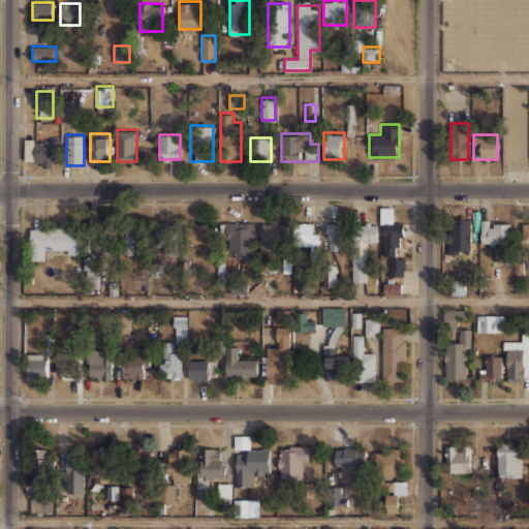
[(25,138),(24,159),(34,159),(34,165),(59,165),(59,139),(25,138)]
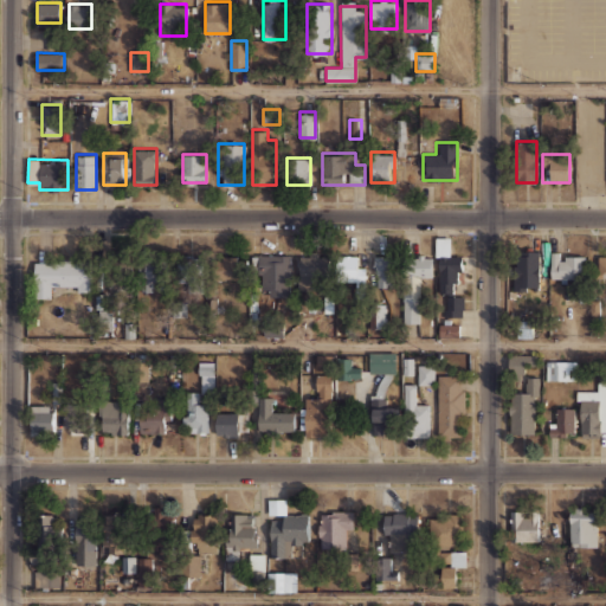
[(462,282),(462,255),(450,255),(450,237),(437,237),(437,292),(452,292),(452,282),(462,282)]
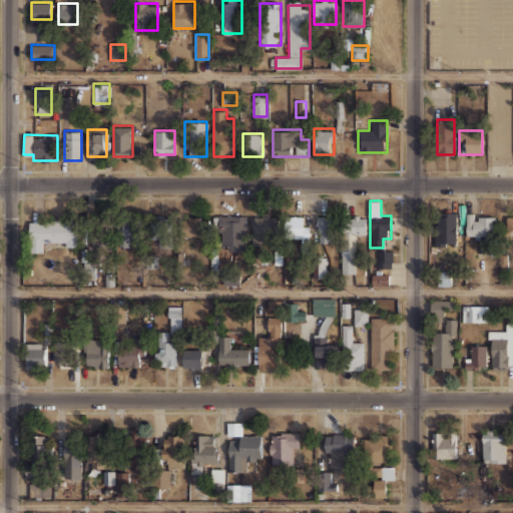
[(435,245),(457,245),(457,211),(435,211),(435,245)]
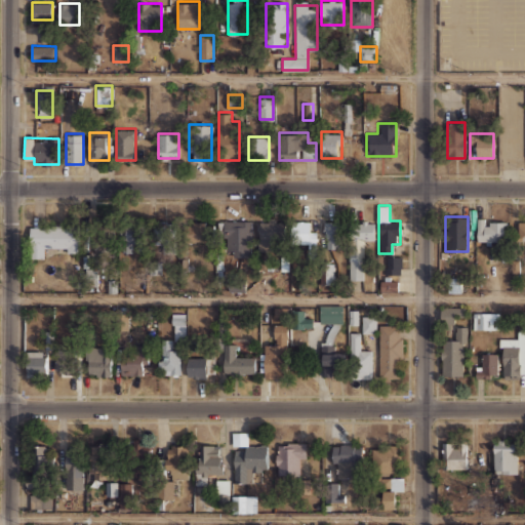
[(477,241),(507,241),(507,218),(477,218),(477,241)]
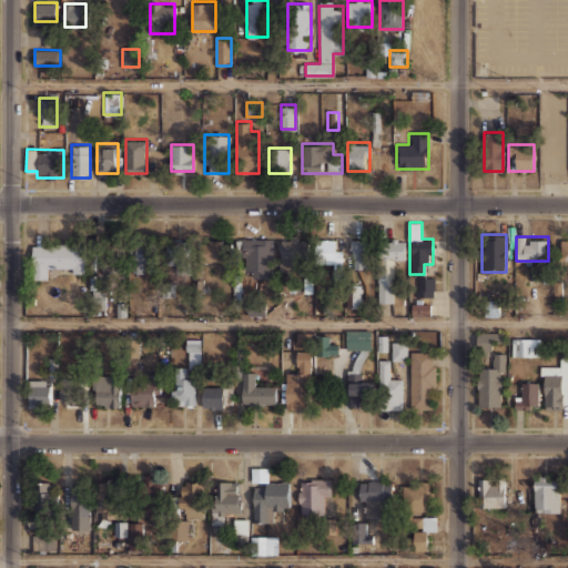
[(273,237),(242,237),(241,266),(252,266),(252,276),(273,276),(273,237)]
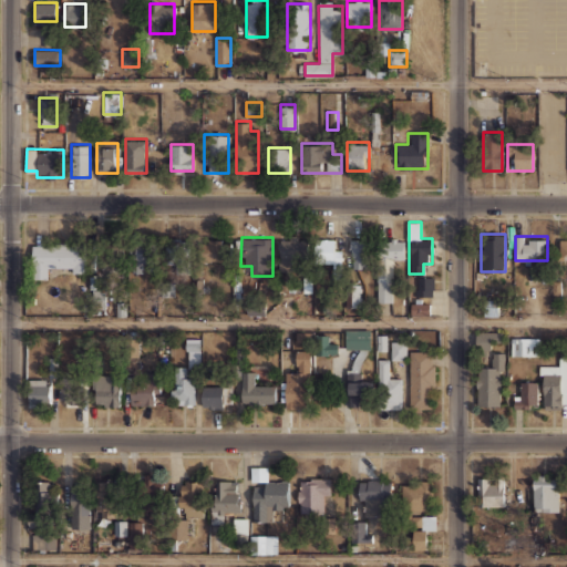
[(229,260),(229,238),(198,238),(198,260),(229,260)]
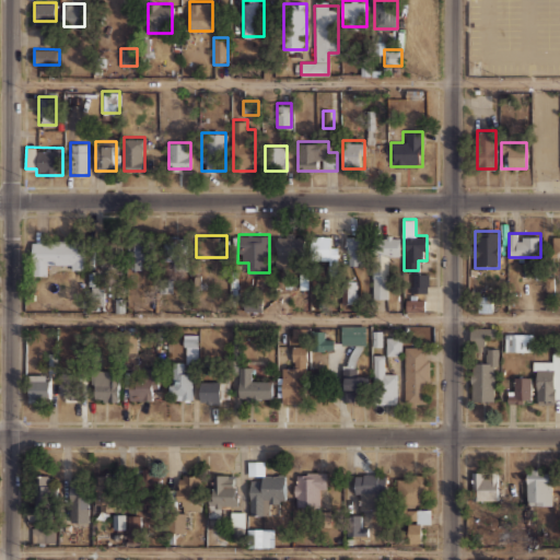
[(289,257),(303,257),(303,235),(277,235),(277,266),(289,266),(289,257)]
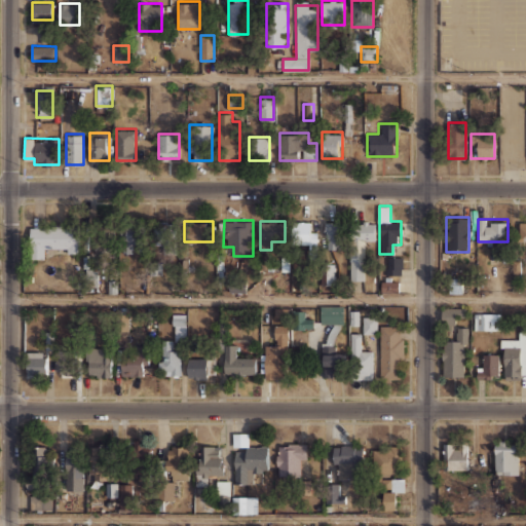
[(342,246),(342,221),(325,221),(324,245),(342,246)]
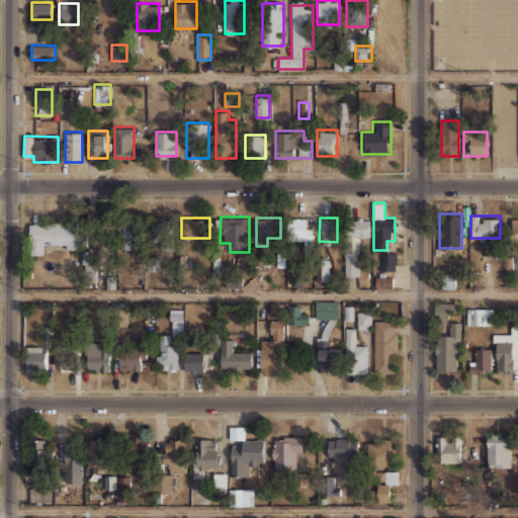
[(345,275),(358,275),(359,238),(368,238),(369,218),(346,218),(345,275)]
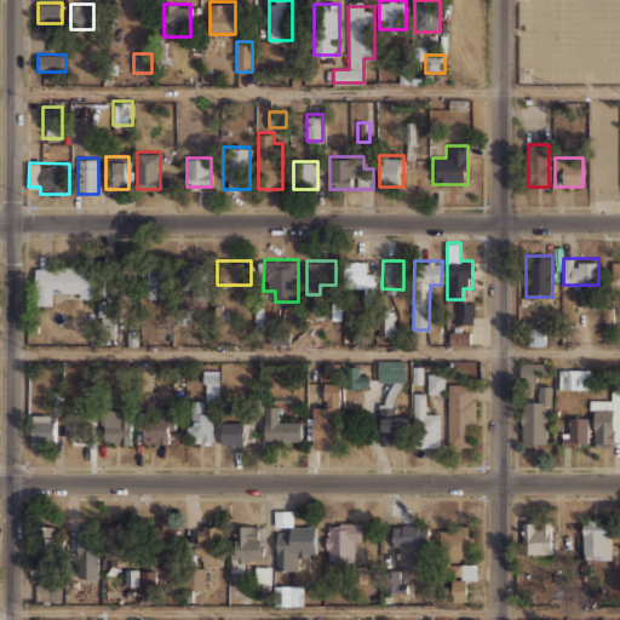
[(181,262),(181,288),(204,288),(204,262),(181,262)]
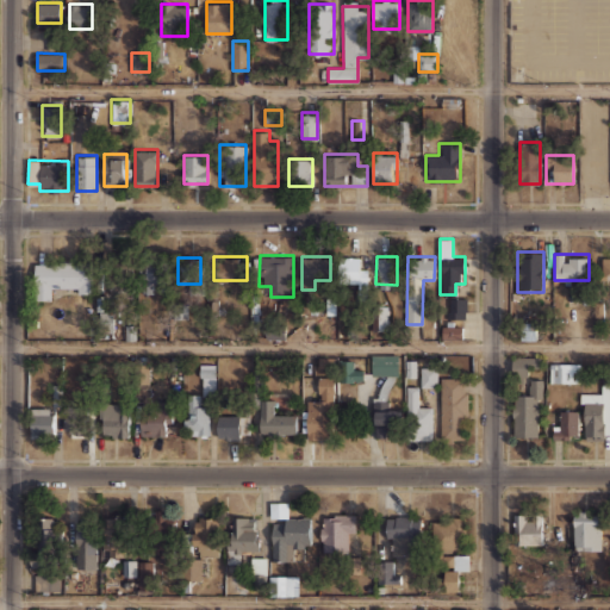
[(341,282),(362,282),(362,257),(341,257),(341,282)]
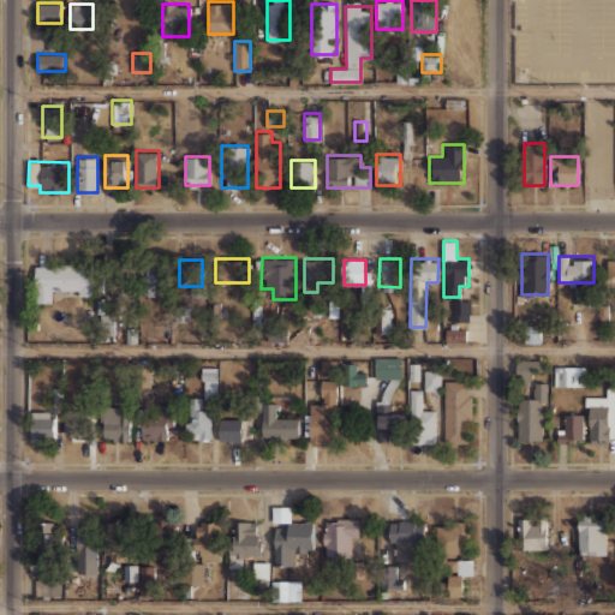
[(93,298),(93,263),(35,263),(35,300),(59,300),(59,290),(81,290),(81,298),(93,298)]
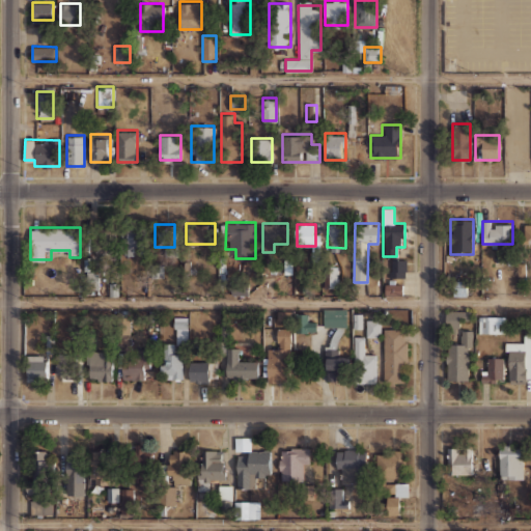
[(93,227),(94,254),(114,254),(114,227),(93,227)]
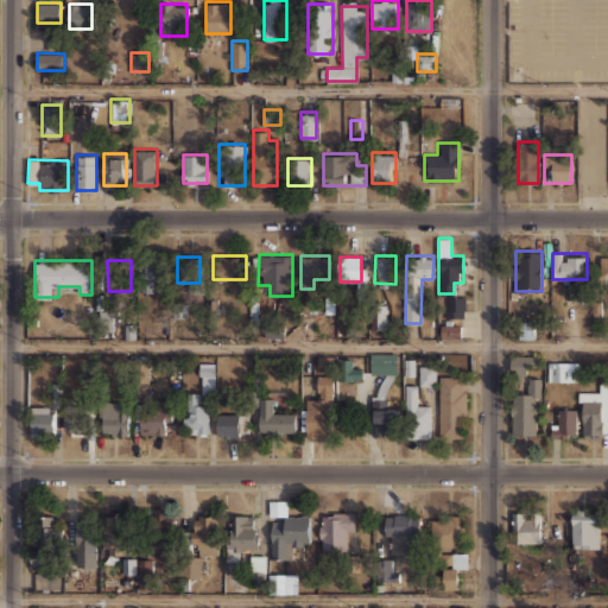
[(144,260),(144,284),(168,284),(168,260),(144,260)]
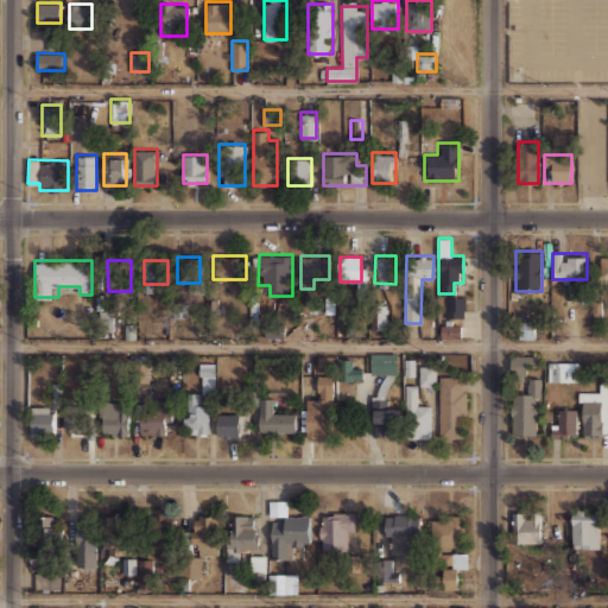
[(466,296),(447,296),(447,317),(466,317),(466,296)]
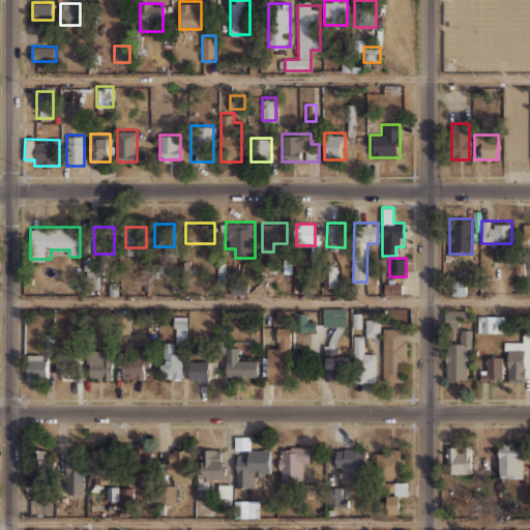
[(339,287),(337,266),(325,266),(326,288),(339,287)]
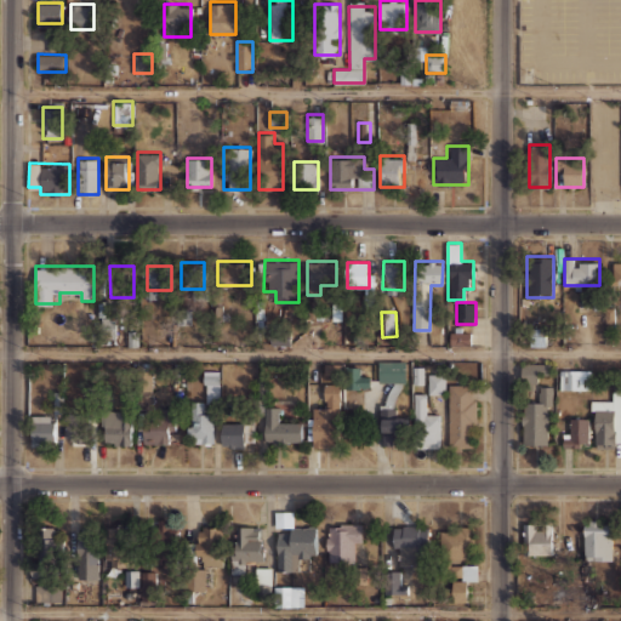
[(449,345),(471,345),(471,331),(449,331),(449,345)]
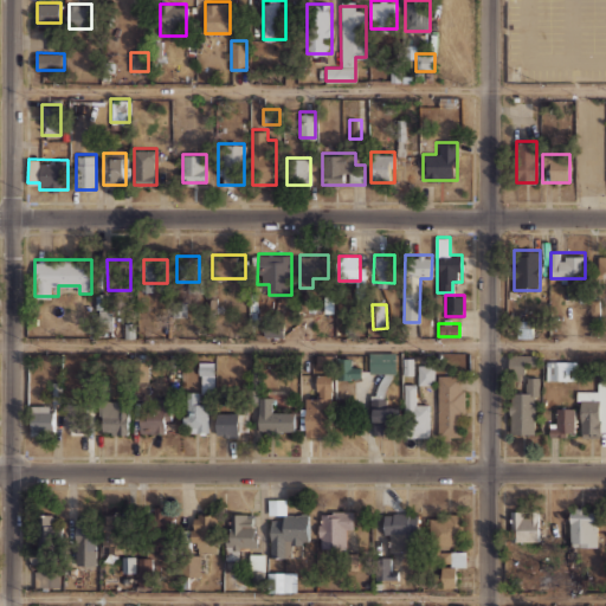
[(395,352),(368,352),(368,373),(395,373),(395,352)]
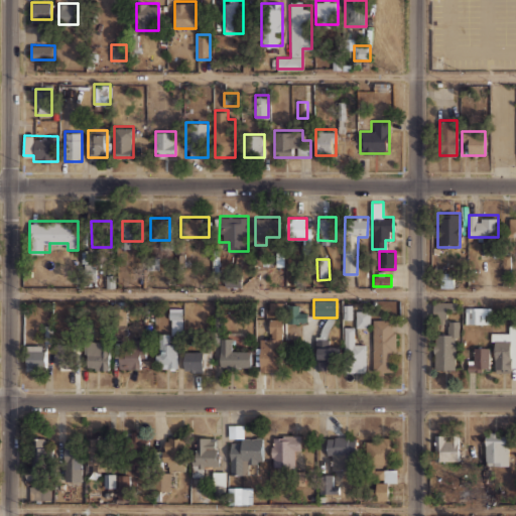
[(283,302),(270,302),(269,312),(283,312),(283,302)]
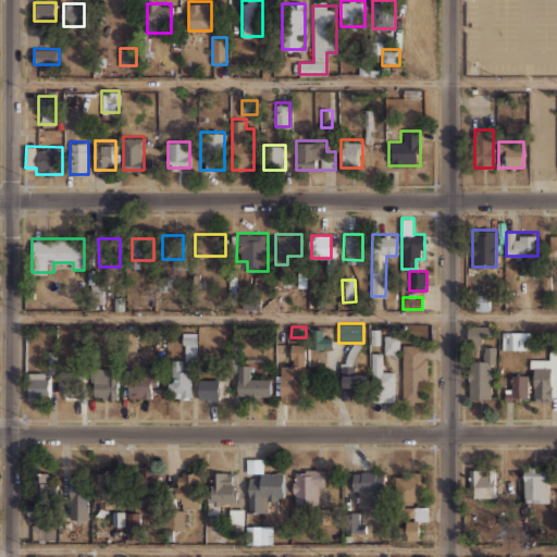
[(310,348),(332,348),(332,336),(323,336),(323,327),(310,327),(310,348)]
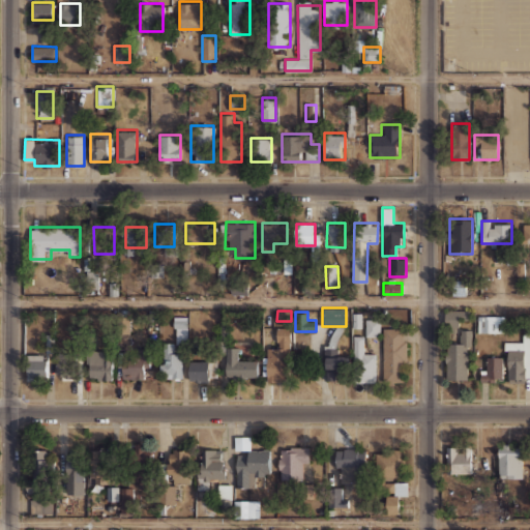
[(503,315),(477,315),(477,331),(503,331),(503,315)]
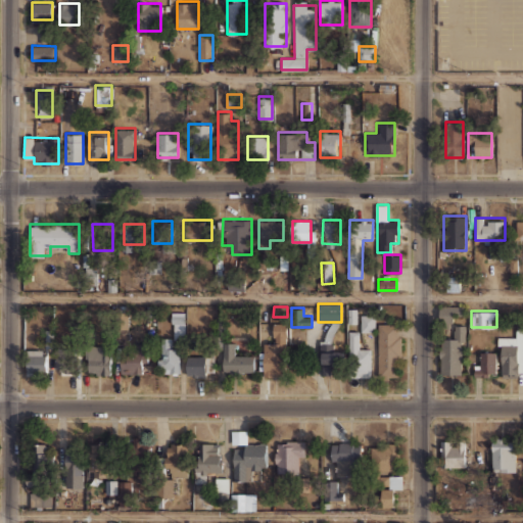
[(172,312),(172,337),(183,337),(183,312),(172,312)]
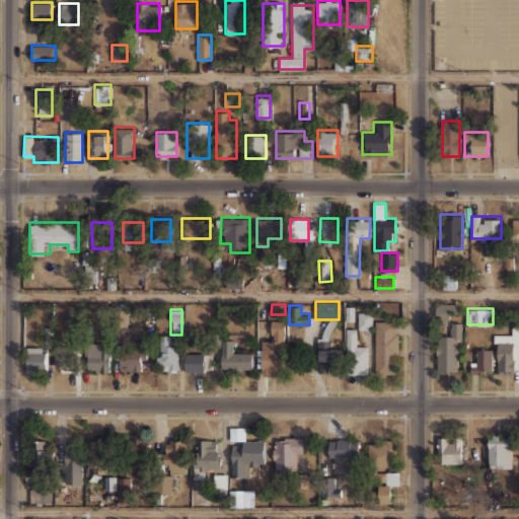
[(358,328),(372,328),(372,311),(358,311),(358,328)]
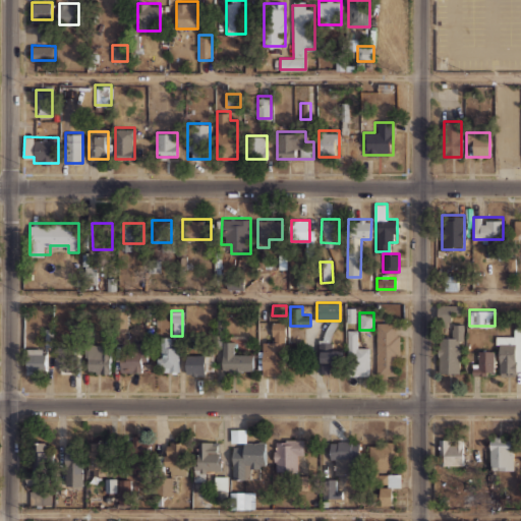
[(263,374),(285,374),(285,321),(273,321),(273,342),(262,342),(263,374)]
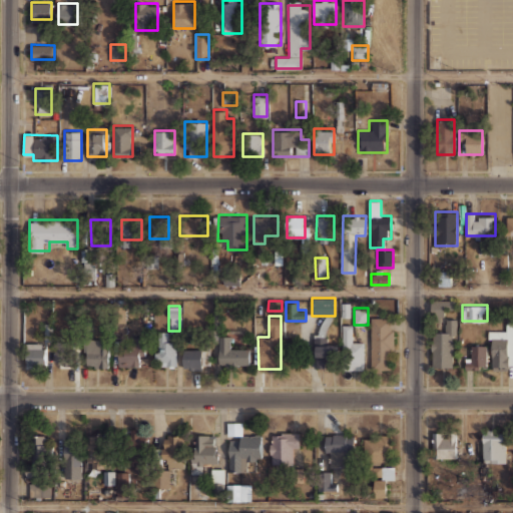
[(370,370),(393,370),(394,317),(370,317),(370,370)]
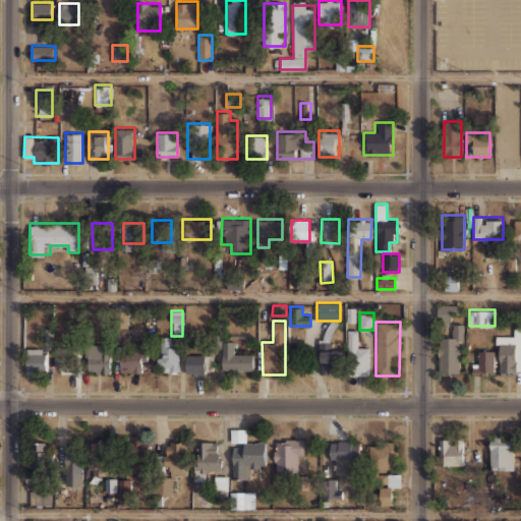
[(438,372),(463,372),(463,324),(453,324),(453,336),(438,336),(438,372)]
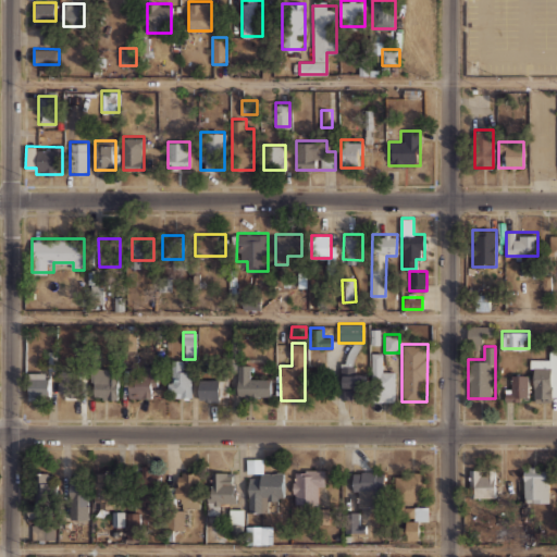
[(556,349),(549,349),(549,358),(532,358),(532,398),(556,398),(556,349)]
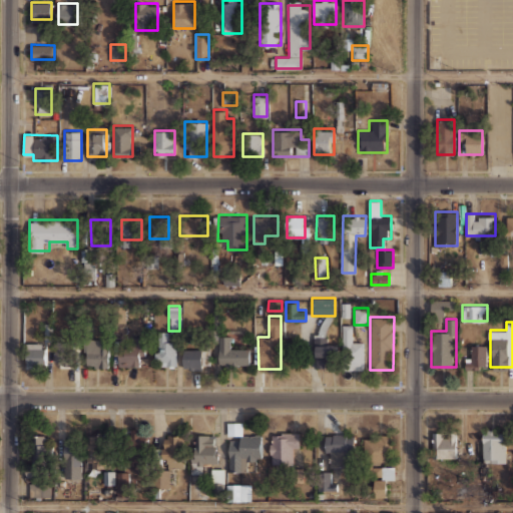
[(342,370),(364,370),(364,339),(352,339),(352,325),(342,325),(342,370)]
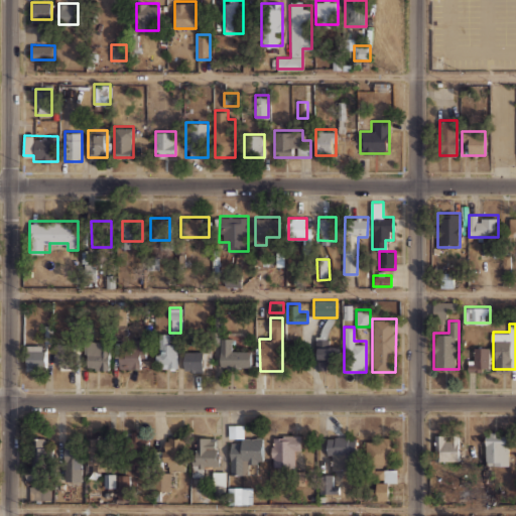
[(155,368),(176,368),(176,343),(167,343),(167,333),(155,333),(155,368)]
